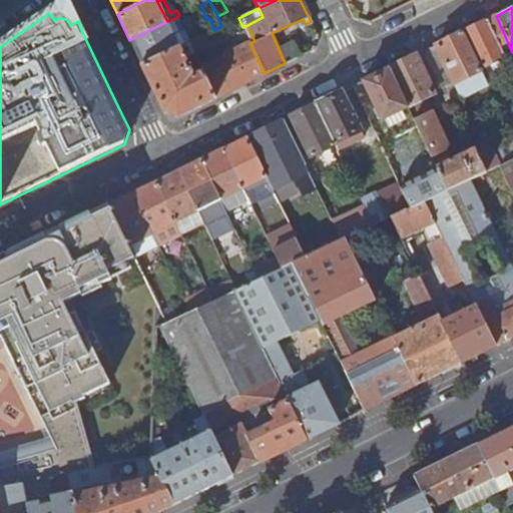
[(512,52),(496,16),(462,33),(486,83),(512,70),(512,52)]
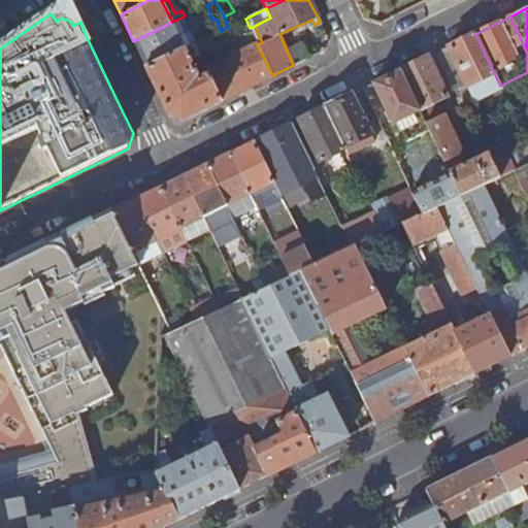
[(172,22),(185,48),(194,43),(182,18),(172,22)]
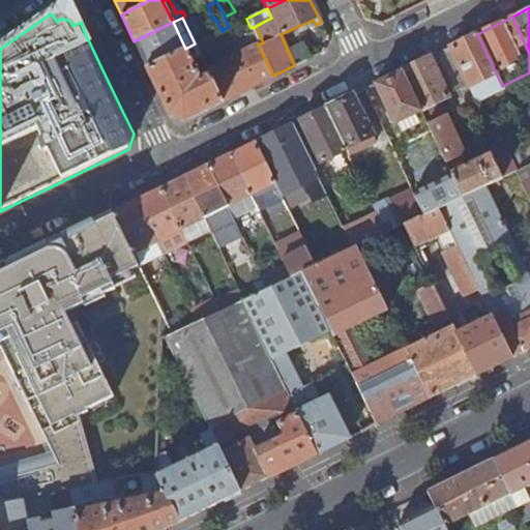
[(134,41),(146,67),(185,49),(173,22),(134,41)]
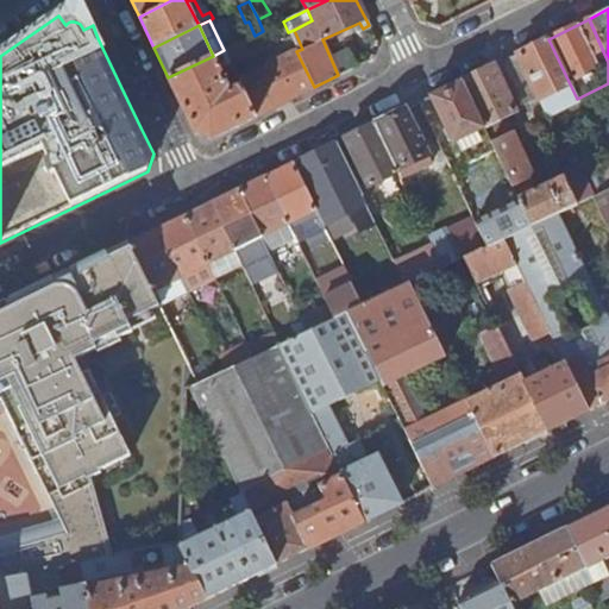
[(302,49),(294,30),(288,32),(295,49),(296,51),(302,49)]
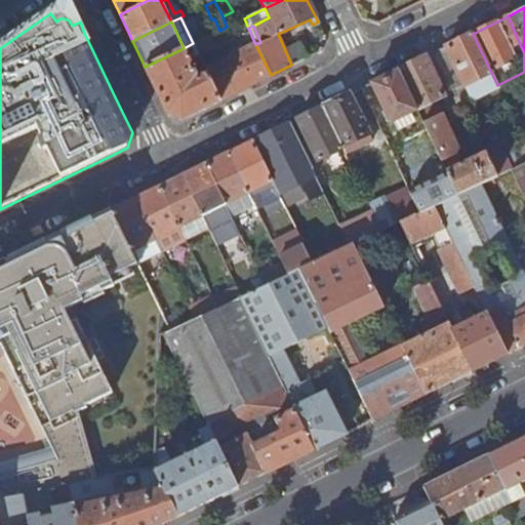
[(473,34),(435,51),(439,62),(449,81),(458,77),(470,99),(487,91),(492,92),(497,85),(473,34)]
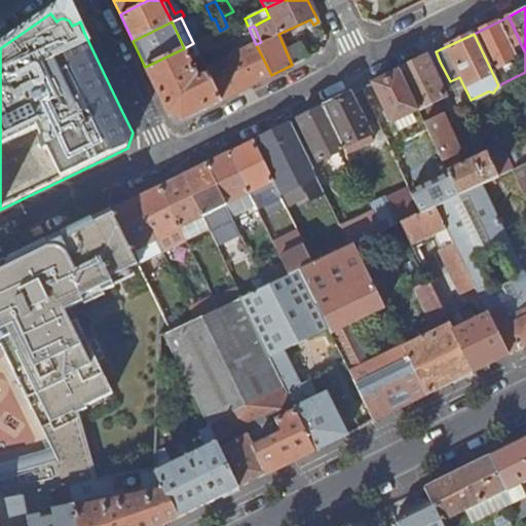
[(181,119),(271,75),(256,44),(255,42),(203,68),(209,80),(200,84),(189,61),(216,45),(211,35),(193,43),(184,48),(145,67),(167,114),(181,119)]
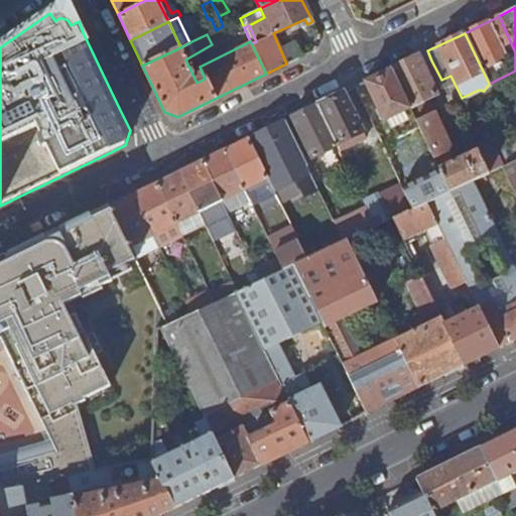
[(427,50),(417,55),(421,66),(431,60),(427,50)]
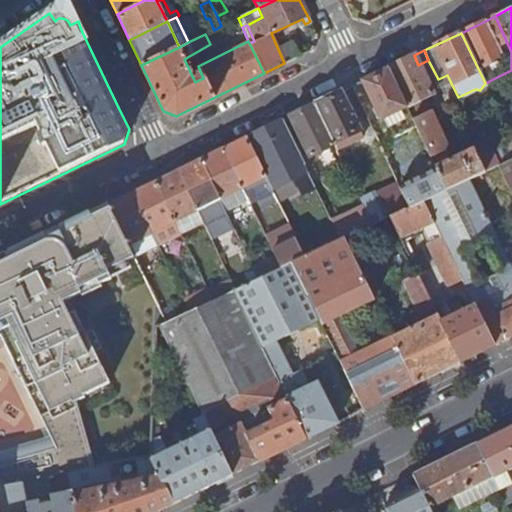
[(414,55),(386,69),(420,141),(429,158),(434,170),(444,190),(467,179),(468,181),(483,173),(472,152),(450,162),(445,149),(447,148),(429,111),(431,110),(425,97),(432,94),(418,65),(414,55)]
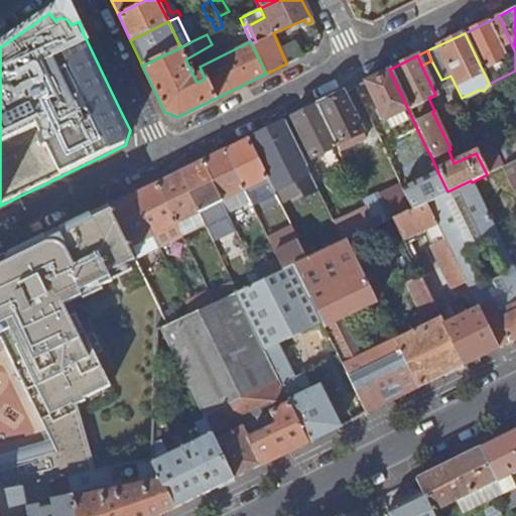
[(389,70),(364,83),(382,121),(388,118),(397,138),(407,133),(413,146),(415,145),(423,142),(389,70)]
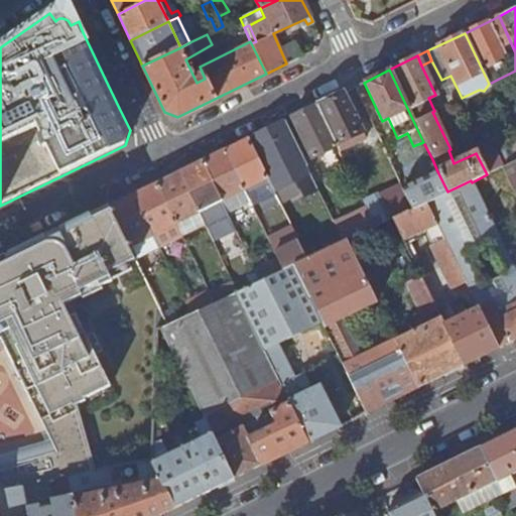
[(343,93),(315,105),(335,145),(352,138),(355,144),(364,139),(361,133),(362,133),(343,93)]
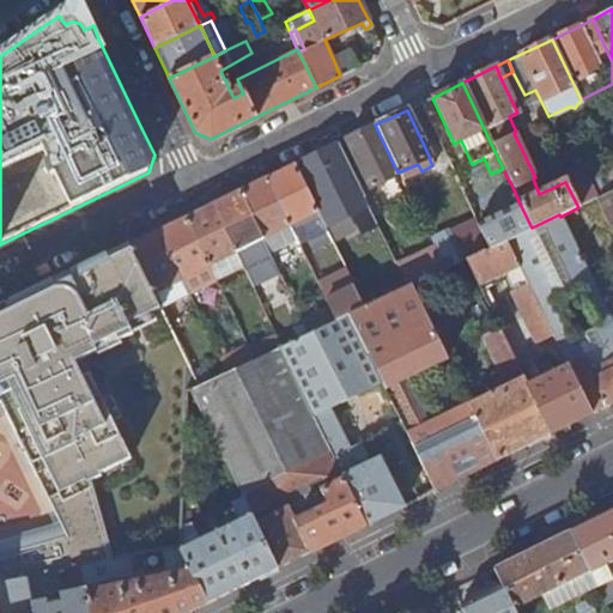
[(375,125),(346,139),(369,189),(390,178),(398,193),(405,189),(401,180),(398,173),(375,125)]
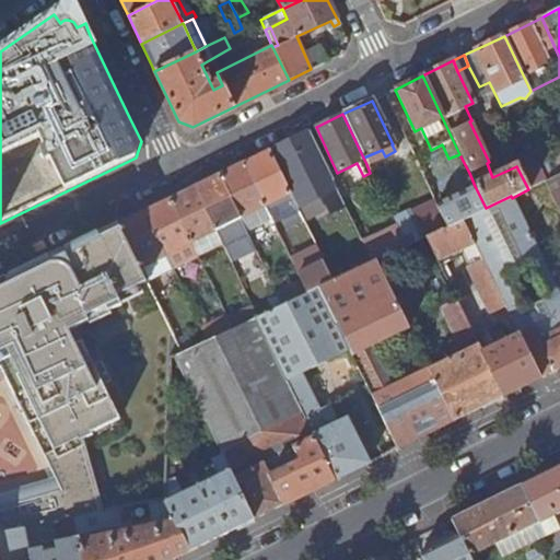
[(268,151),(290,195),(292,200),(324,185),(327,193),(333,189),(329,183),(330,182),(306,132),(268,151)]
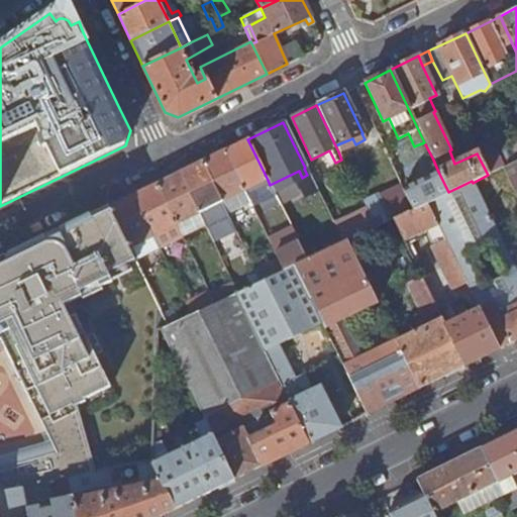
[(335,145),(338,151),(355,144),(352,138),(335,145)]
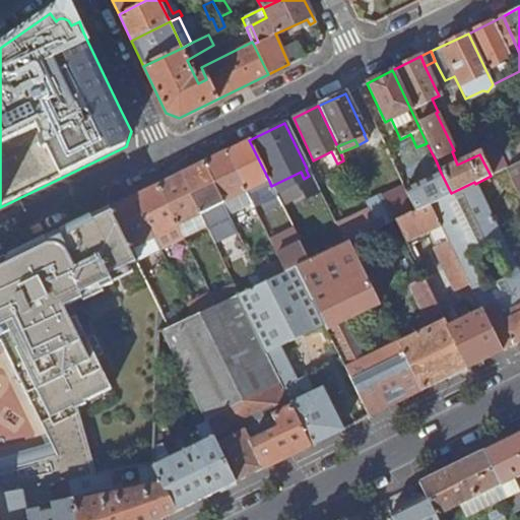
[(475,145),(479,154),(491,176),(504,170),(496,150),(490,139),(475,145)]
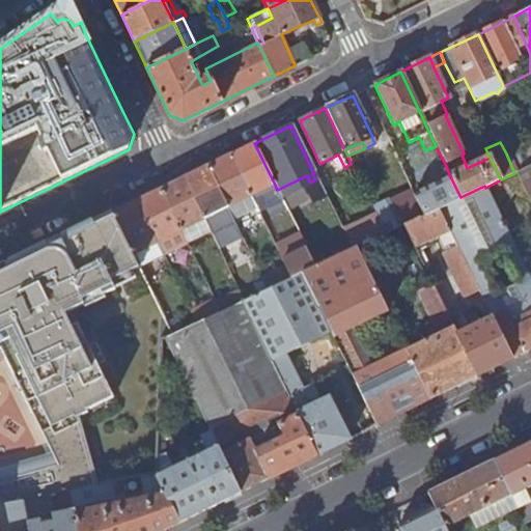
[(530,165),(530,147),(529,142),(506,154),(514,173),(515,172),(530,165)]
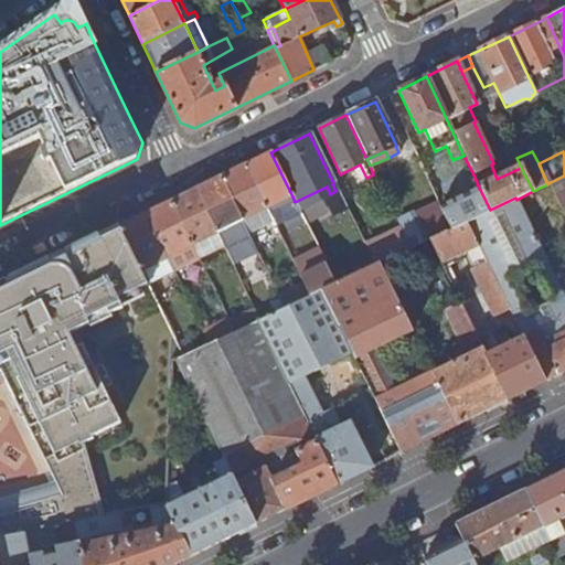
[(245,166),(267,210),(292,196),(270,152),(245,166)]
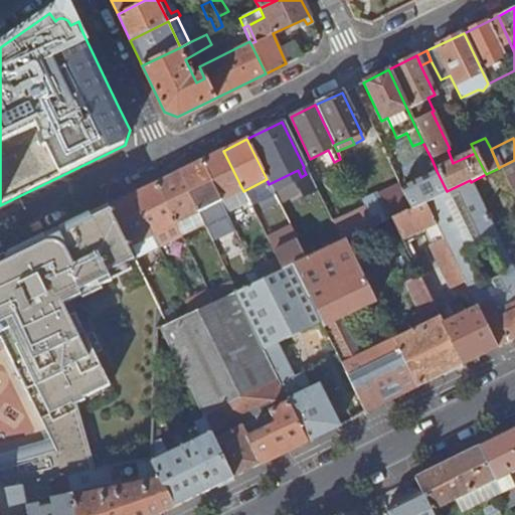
[(422,142),(414,145),(422,162),(432,159),(422,142)]
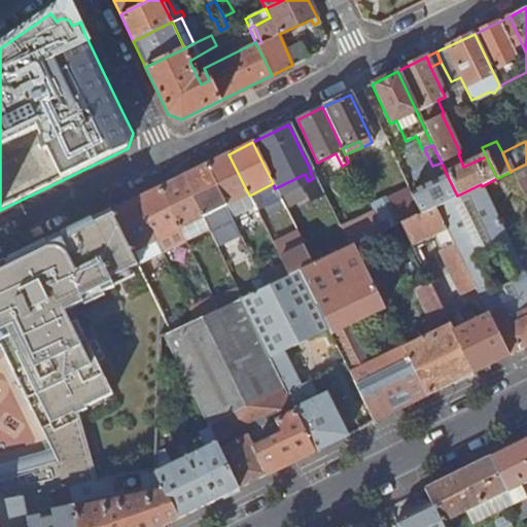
[(229,154),(205,166),(224,207),(249,196),(229,154)]
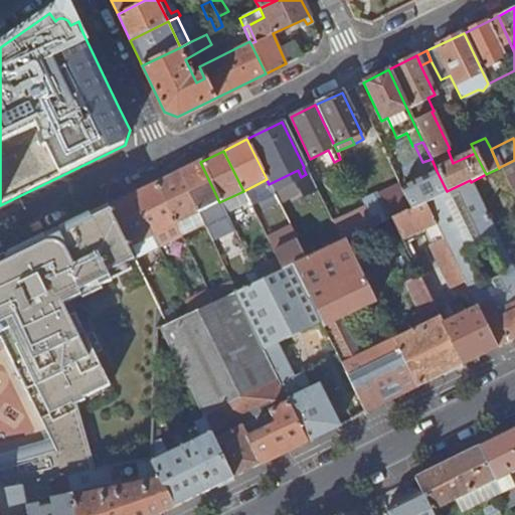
[(514,160),(500,167),(504,175),(514,197),(514,160)]
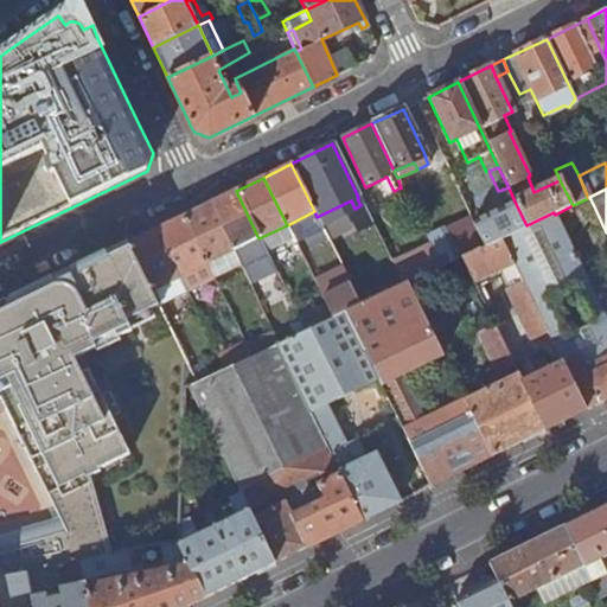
[(236,191),(210,204),(232,251),(234,251),(259,238),(236,191)]
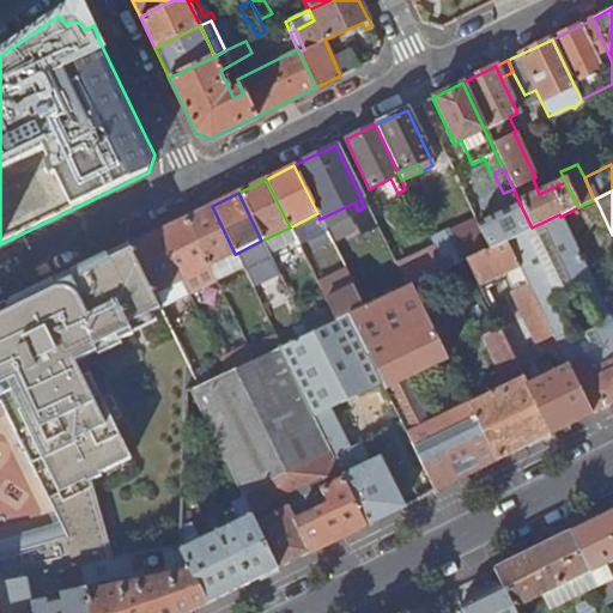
[(560,217),(564,225),(600,208),(595,199),(594,200),(578,207),(560,217)]
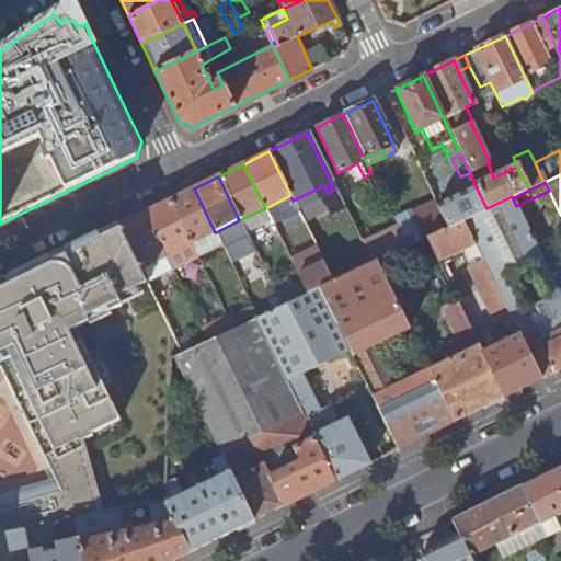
[(476,186),(436,204),(447,227),(462,220),(487,208),(476,186)]
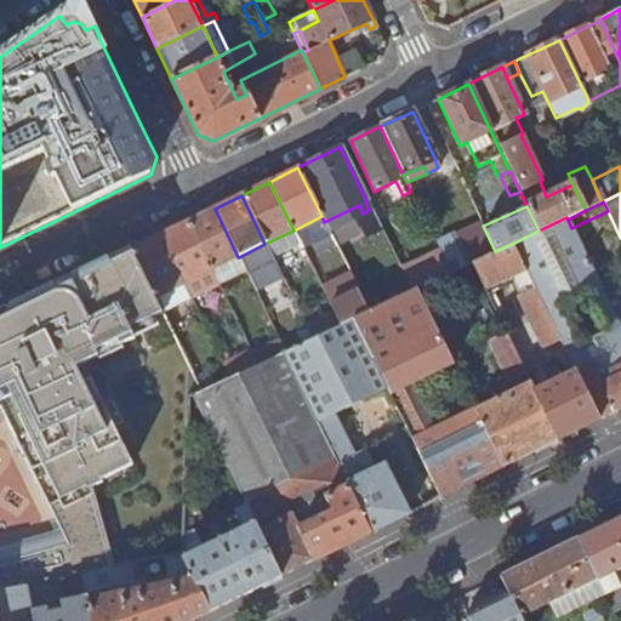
[(215,209),(188,222),(212,271),(239,257),(238,257),(215,209)]
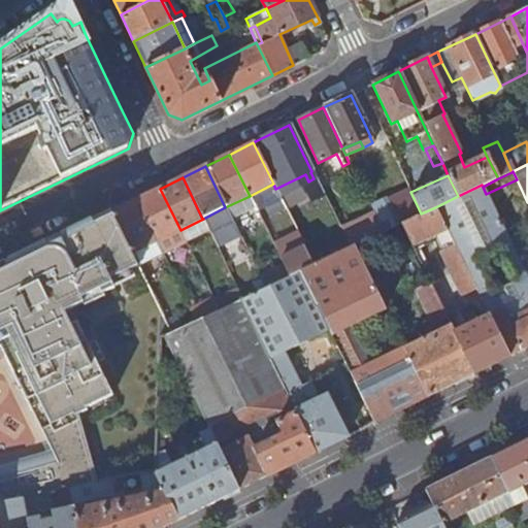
[(250,196),(255,206),(278,195),(275,189),(273,184),(250,196)]
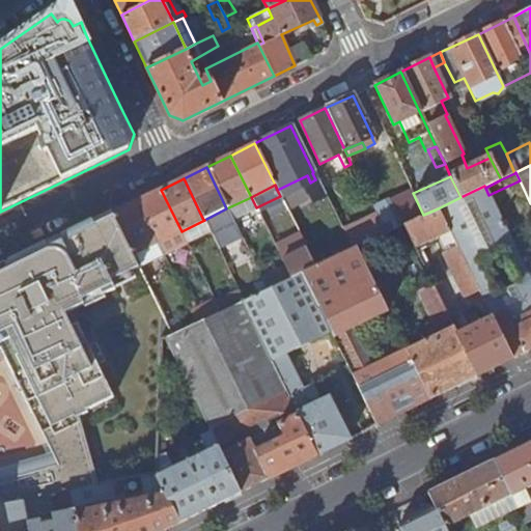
[(510,359),(530,348),(530,282),(488,195),(485,188),(484,186),(460,197),(438,208),(476,288),(490,316),(510,359)]
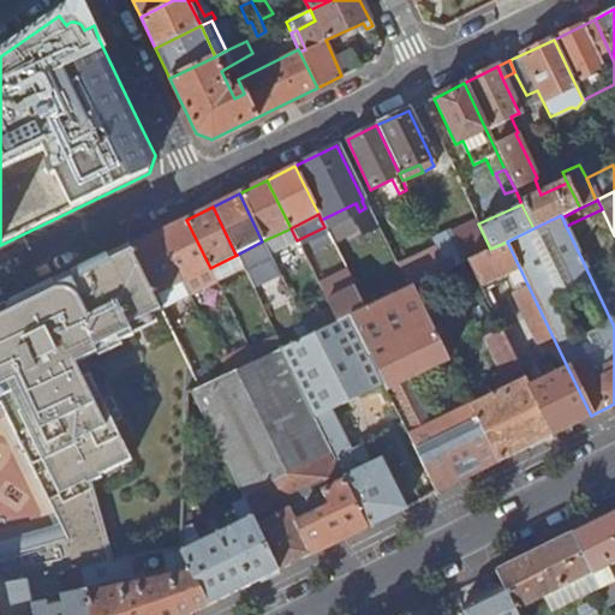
[(186,220),(159,233),(183,281),(210,268),(186,220)]
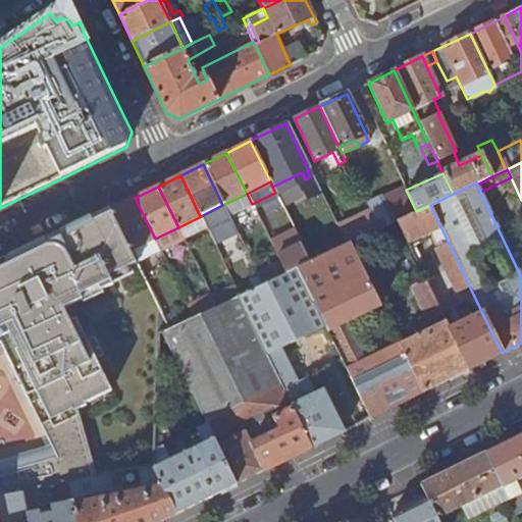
[(380,198),(366,205),(373,220),(378,230),(397,222),(396,221),(416,211),(406,190),(406,189),(381,200),(380,198)]
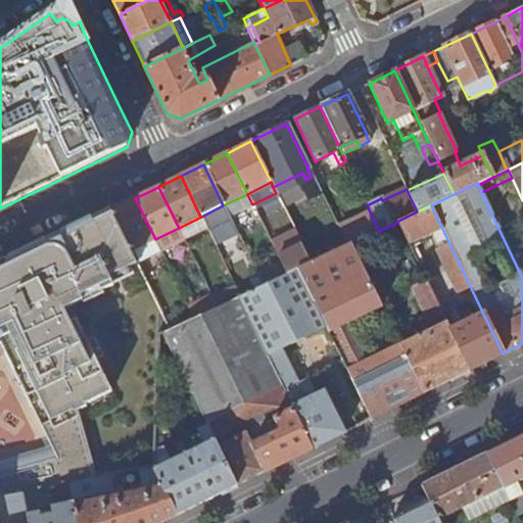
[(223,205),(229,217),(252,204),(247,194),(223,205)]
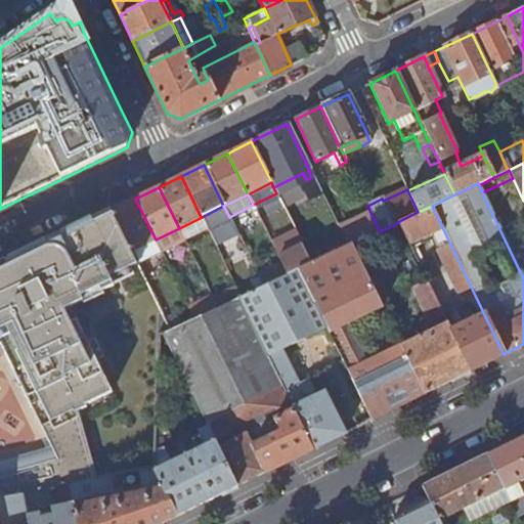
[(135,199),(113,210),(132,252),(156,239),(135,199)]
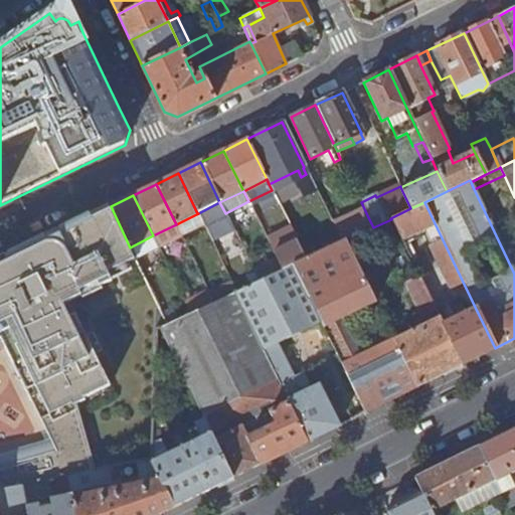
[(198,213),(203,223),(225,213),(219,202),(198,213)]
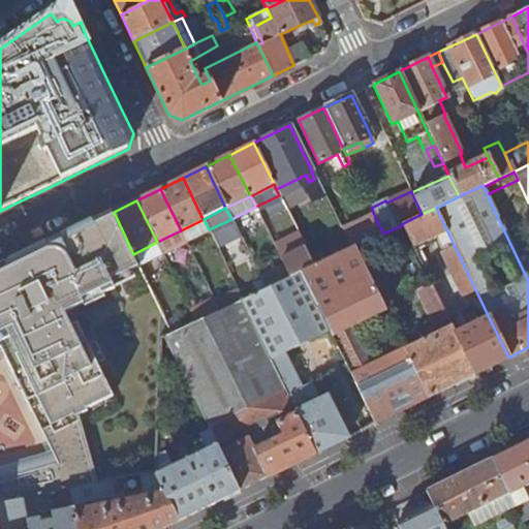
[(460,293),(474,287),(436,208),(422,214),(401,224),(402,225),(414,250),(435,241),(460,293)]
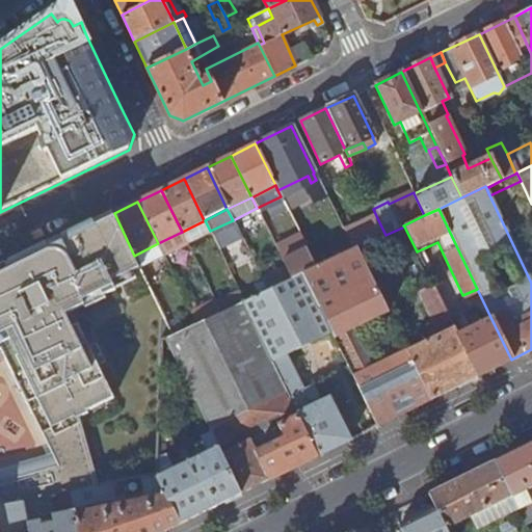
[(0,505),(97,485),(76,414),(84,409),(85,411),(112,398),(71,312),(84,306),(82,301),(101,292),(103,296),(115,290),(111,282),(139,269),(113,214),(28,256),(32,264),(15,273),(10,264),(3,267),(0,269),(0,352),(4,350),(57,460),(0,476),(0,505)]
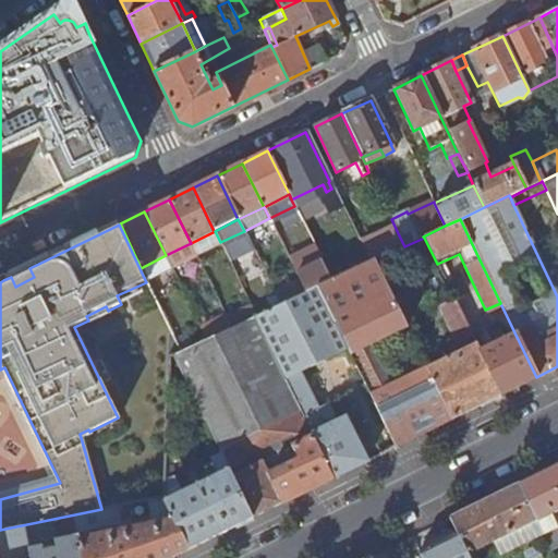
[(215,231),(191,243),(196,256),(221,244),(220,242),(215,231)]
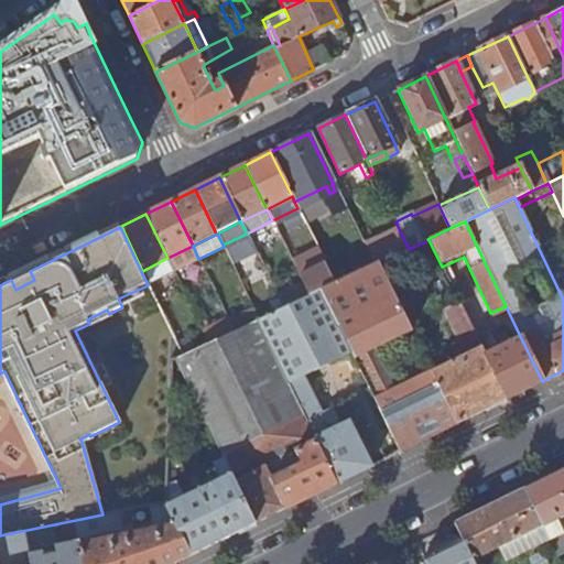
[(369,255),(373,264),(377,262),(378,263),(391,258),(409,249),(403,238),(369,255)]
